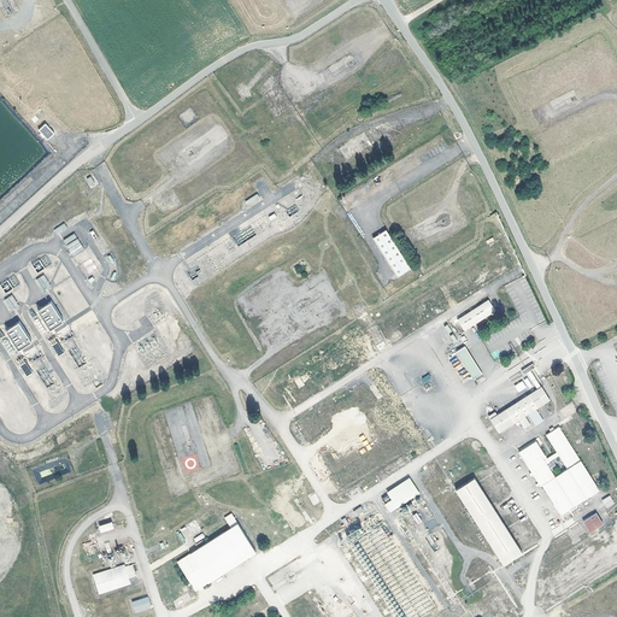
[(54,134),(46,124),(39,130),(48,140),(54,134)]
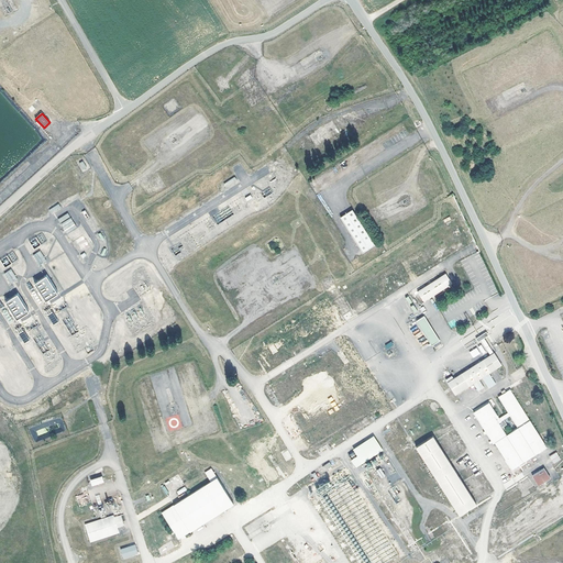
[(223,184),(227,190),(239,183),(235,176),(223,184)]
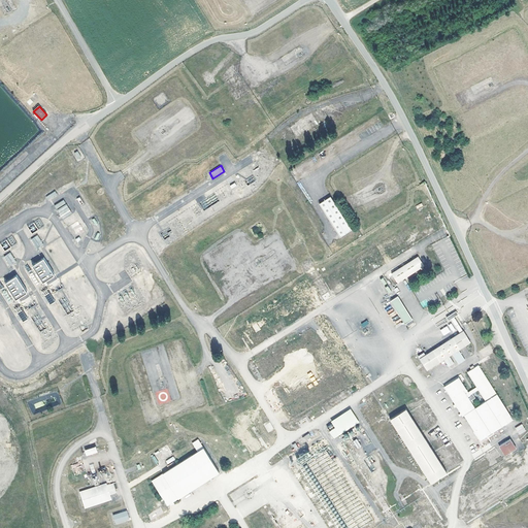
[(55,191),(45,197),(48,201),(58,195),(55,191)]
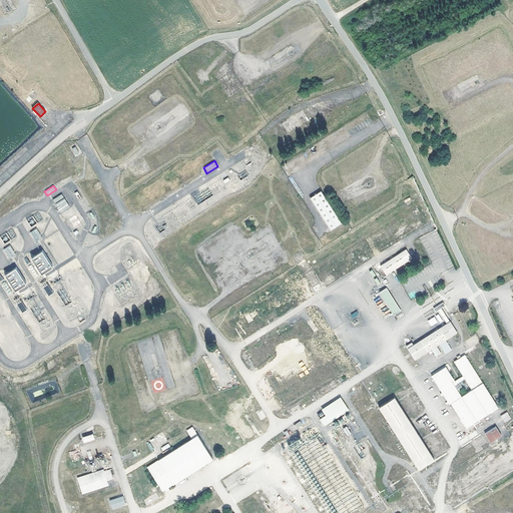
[(342,223),(321,192),(310,198),(331,230),(342,223)]
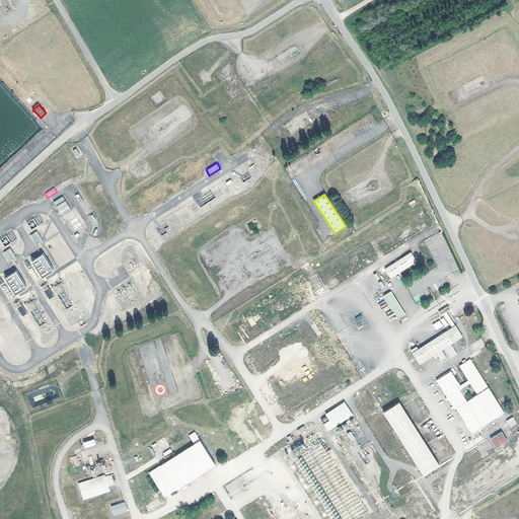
[(62,196),(53,203),(61,216),(71,210),(62,196)]
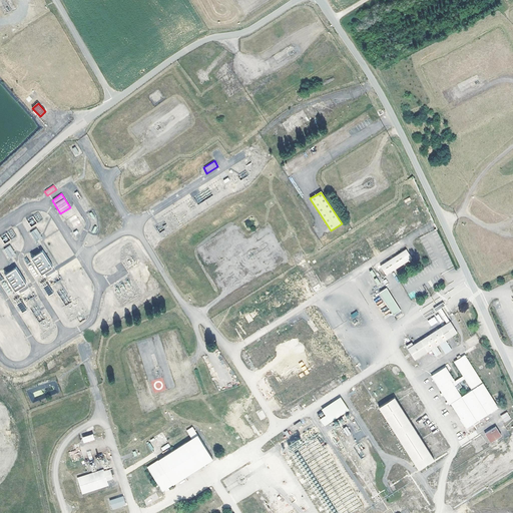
[(43,237),(37,228),(31,232),(37,241),(43,237)]
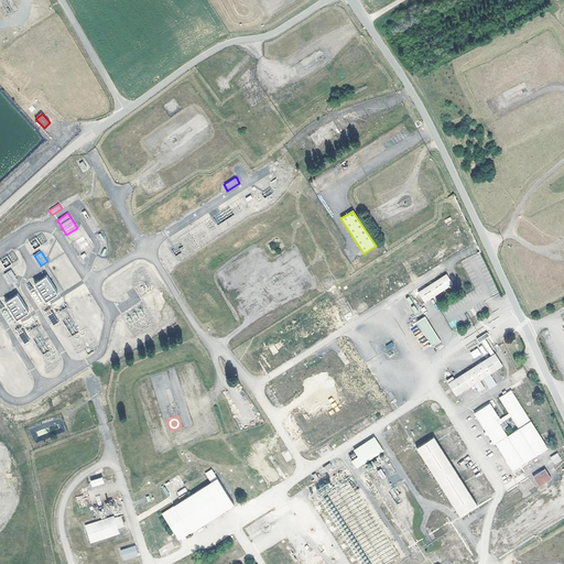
[(18,280),(12,270),(6,274),(12,284),(18,280)]
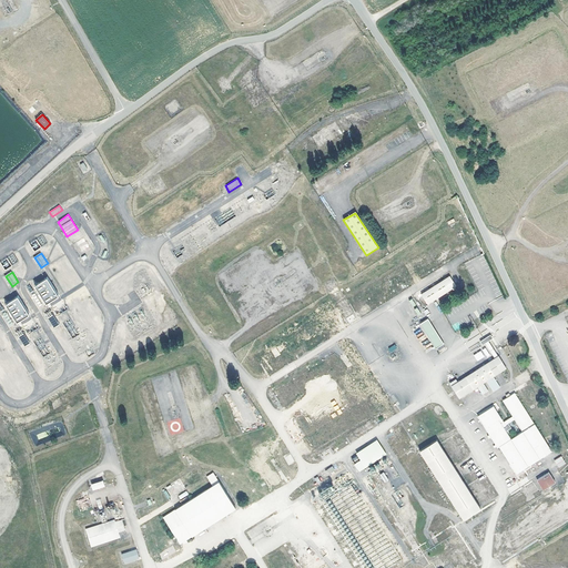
[(59,294),(48,277),(34,286),(46,303),(59,294)]
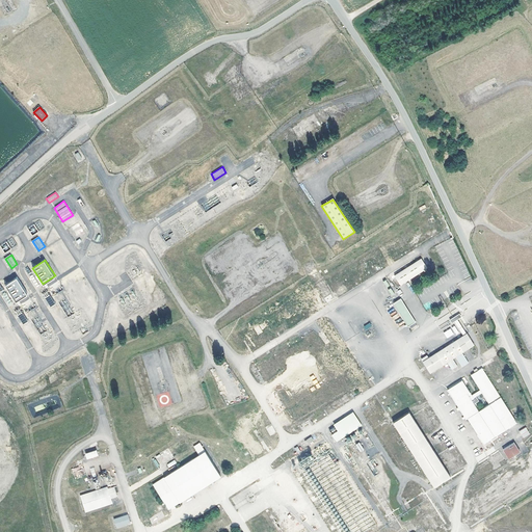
[(394,276),(400,286),(427,269),(421,260),(394,276)]
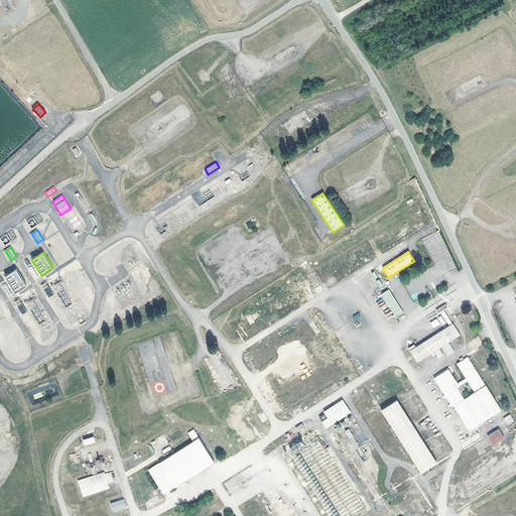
[(27,284),(17,268),(5,276),(15,292),(27,284)]
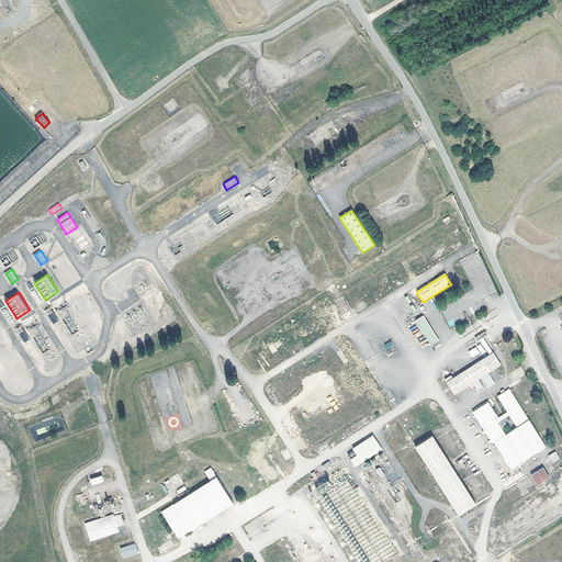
[(48,315),(53,324),(58,322),(53,312),(48,315)]
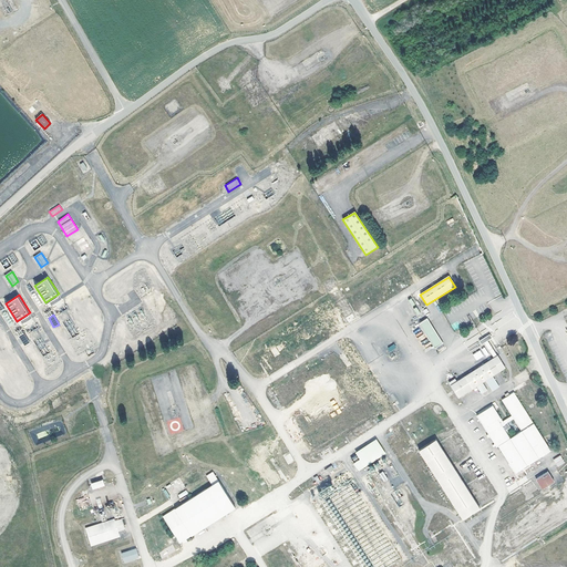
[(419,323),(434,349),(443,344),(428,318),(419,323)]
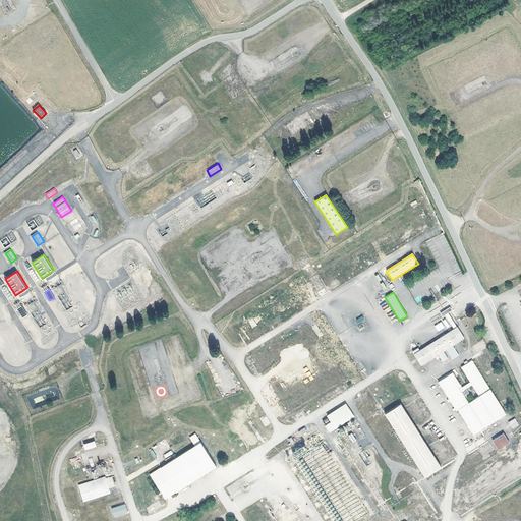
[(65,308),(70,307),(64,293),(60,295),(65,308)]
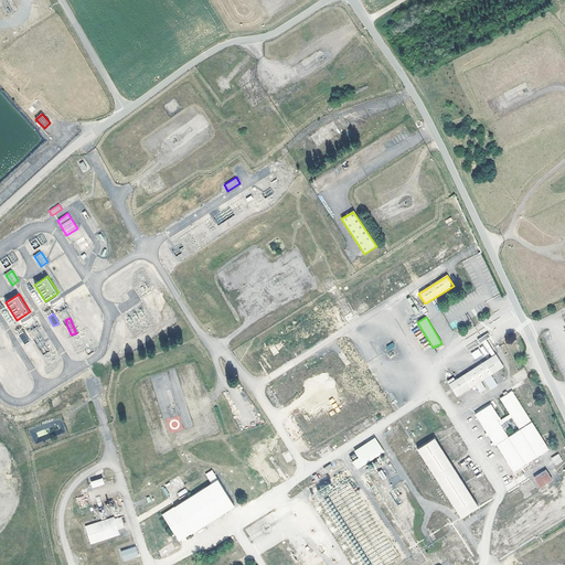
[(24,332),(19,336),(24,344),(29,342),(24,332)]
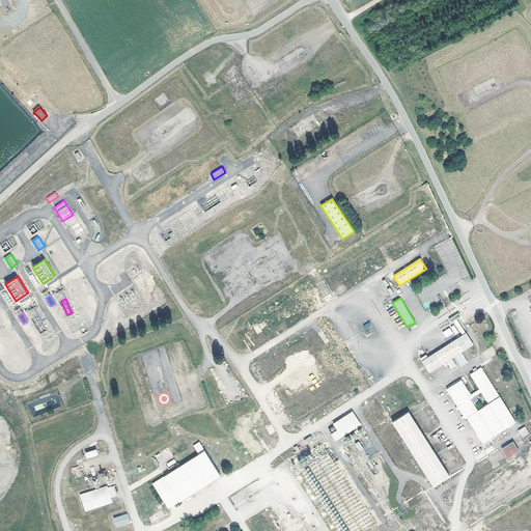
[(451,323),(460,315),(457,313),(449,319),(451,323)]
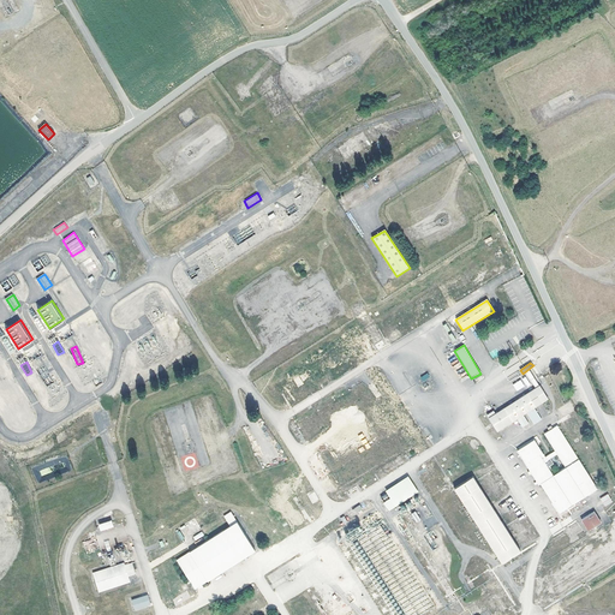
[(45,386),(51,383),(45,366),(39,369),(45,386)]
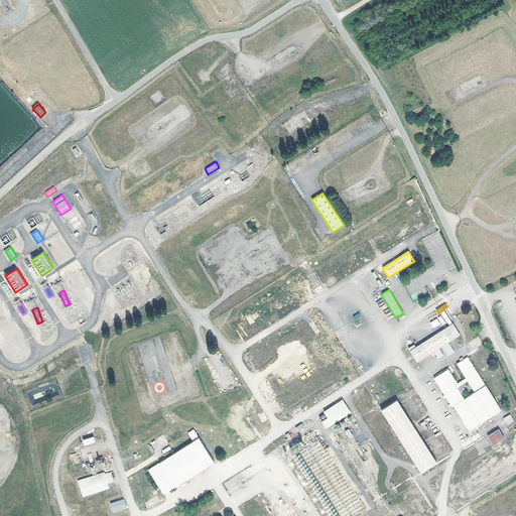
[(246,317),(250,326),(255,323),(250,314),(246,317)]
